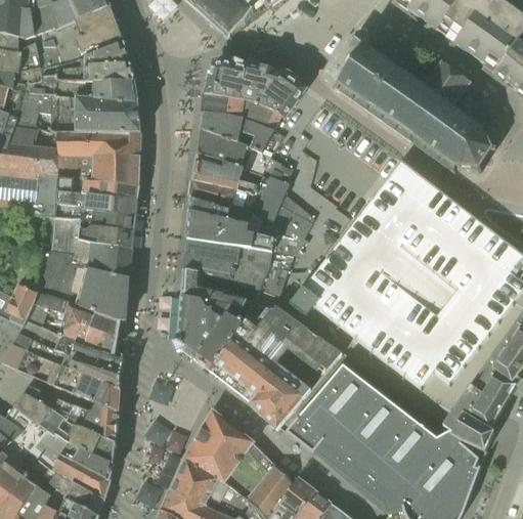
[(0,32),(22,37),(29,39),(35,36),(35,5),(53,1),(53,0),(0,0),(0,32)]
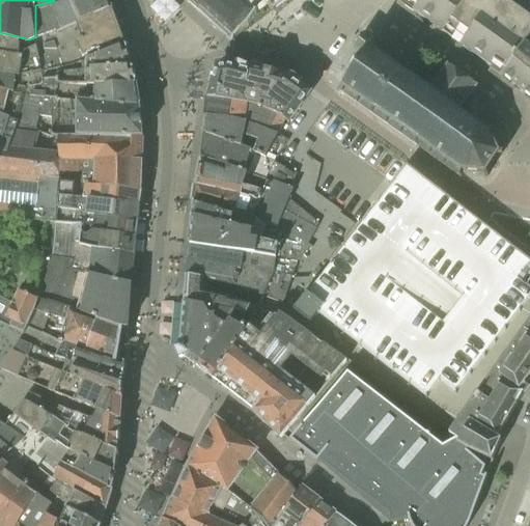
[(111,4),(109,0),(57,0),(54,1),(35,5),(35,36),(29,39),(30,45),(58,30),(57,26),(111,4)]
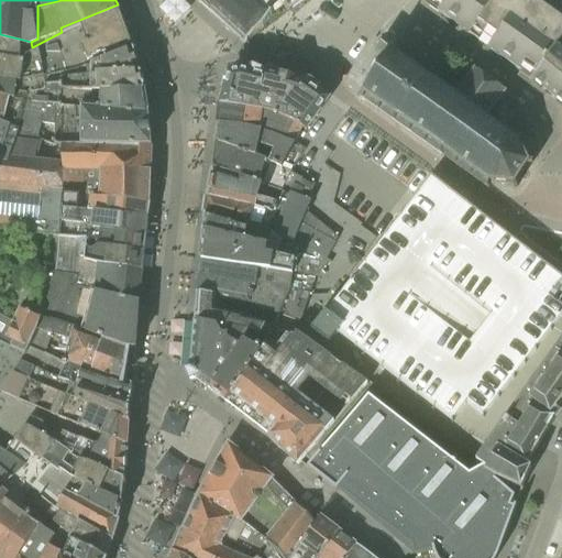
[(201,0),(245,40),(263,23),(272,11),(271,10),(273,8),(283,0),(201,0)]
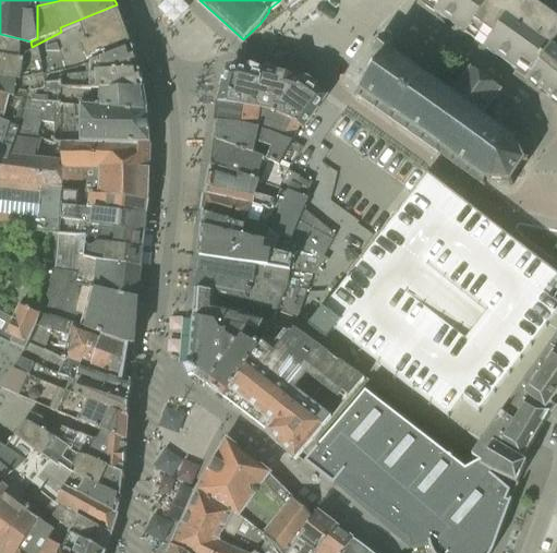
[(434,7),(481,40),(485,44),(486,43),(496,50),(495,51),(515,64),(516,64),(527,72),(554,33),(555,34),(556,29),(556,14),(536,0),(427,0),(435,5),(434,7)]
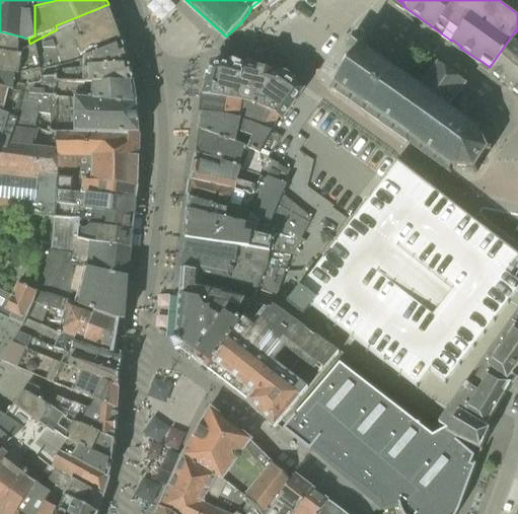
[(41,65),(123,41),(109,5),(108,4),(56,25),(57,29),(29,44),(28,45),(27,67),(41,65)]
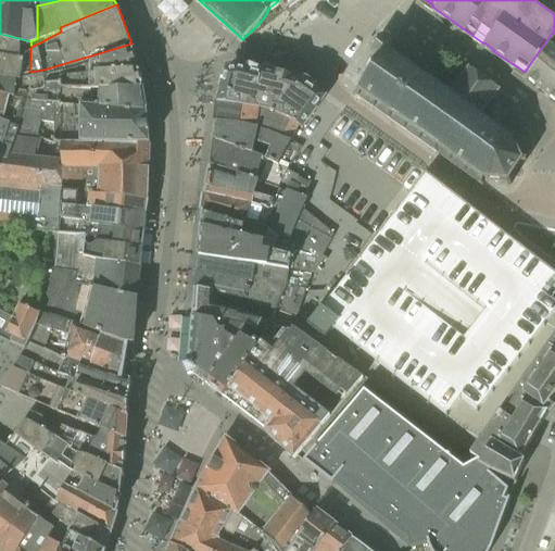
[(394,37),(393,36),(385,29),(381,32),(369,48),(379,54),(356,87),(357,88),(355,91),(479,179),(482,180),(484,175),(502,176),(507,182),(511,180),(508,176),(520,158),(525,158),(526,154),(520,154),(512,135),(516,133),(514,129),(511,133),(497,123),(501,116),(503,111),(505,111),(505,108),(502,109),(501,107),(497,103),(499,100),(496,99),(495,102),(492,101),(489,101),(487,100),(497,85),(469,64),(451,90),(388,46),(394,37)]
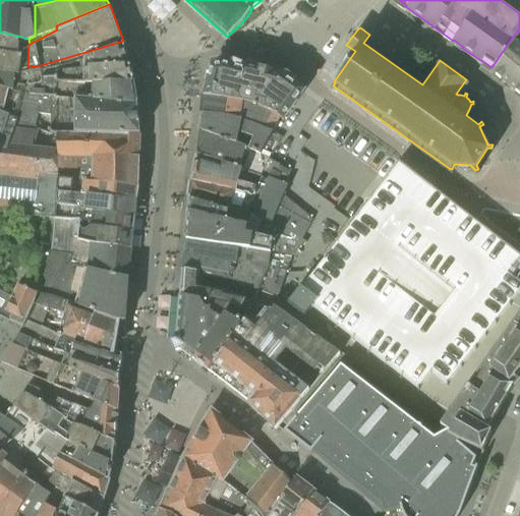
[(517,31),(492,67),(490,68),(507,81),(519,65),(519,33),(518,32),(517,31)]
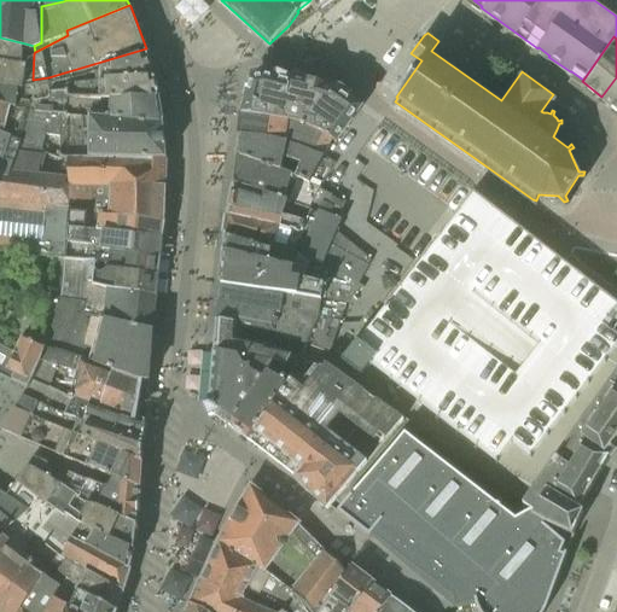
[(25,44),(0,38),(0,56),(22,60),(34,53),(35,52),(34,46),(25,44)]
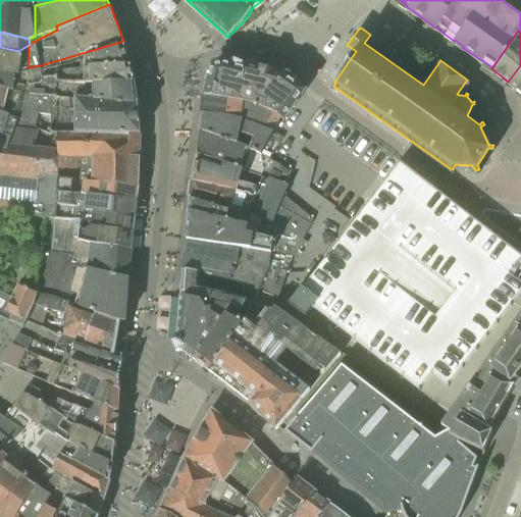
[(129,63),(123,41),(41,65),(41,71),(46,70),(55,68),(67,67),(129,63)]
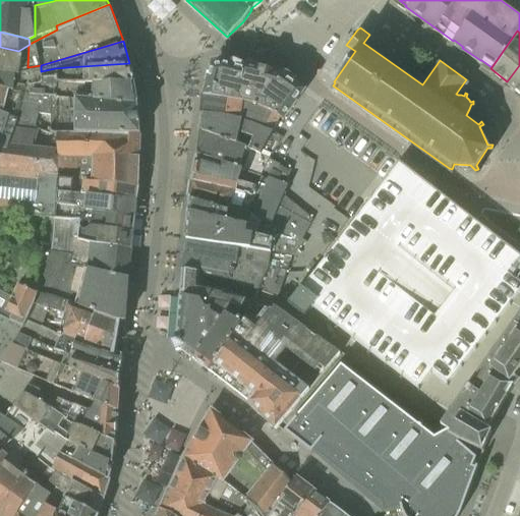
[(0,66),(5,68),(10,69),(15,70),(21,69),(27,67),(29,45),(18,51),(0,47),(0,66)]
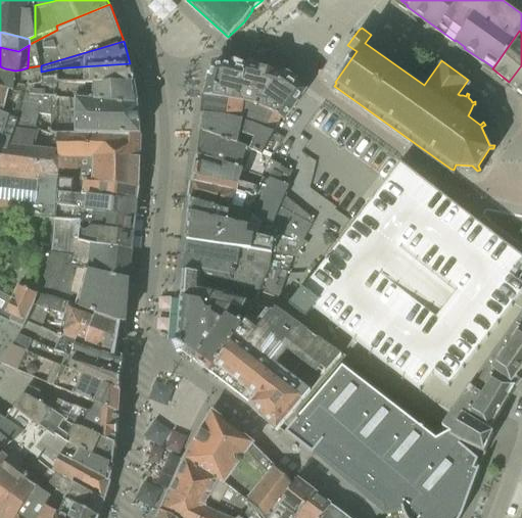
[(270,91),(275,71),(275,68),(247,61),(245,67),(224,61),(212,64),(204,95),(245,101),(249,85),(255,87),(256,84),(261,86),(259,88),(270,91)]
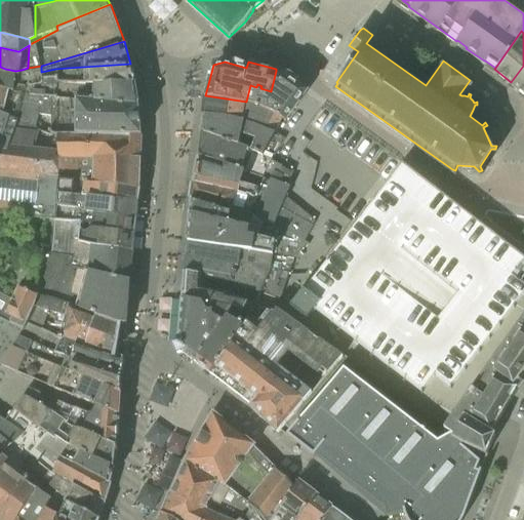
[(54,80),(134,81),(130,64),(68,68),(55,69),(46,71),(41,72),(41,66),(28,68),(22,70),(15,71),(10,70),(9,75),(14,76),(13,81),(21,81),(39,80),(39,77),(55,74),(54,80)]
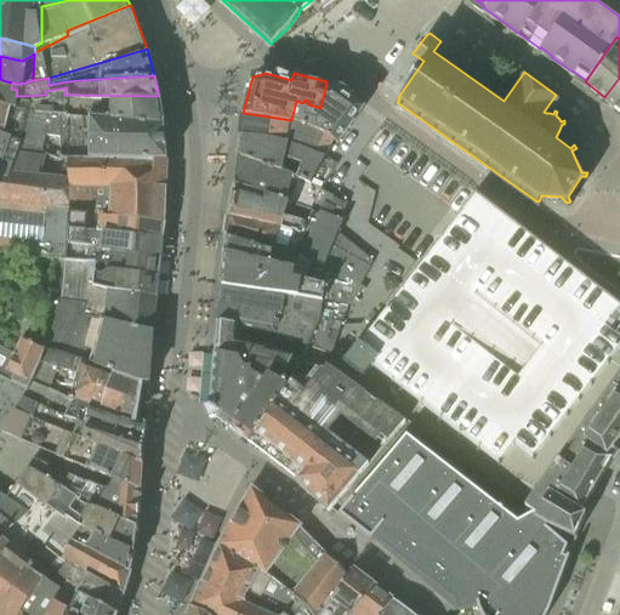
[(619,78),(604,97),(619,109),(619,78)]
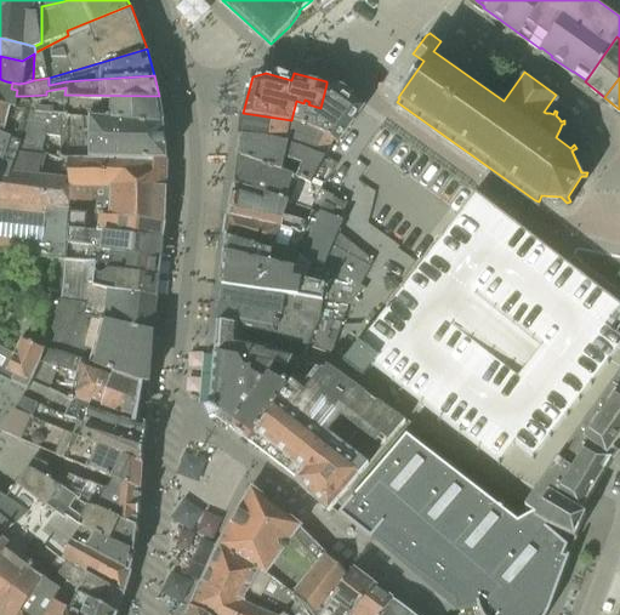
[(6,81),(0,79),(0,98),(9,101),(15,102),(16,96),(17,90),(11,89),(12,83),(6,81)]
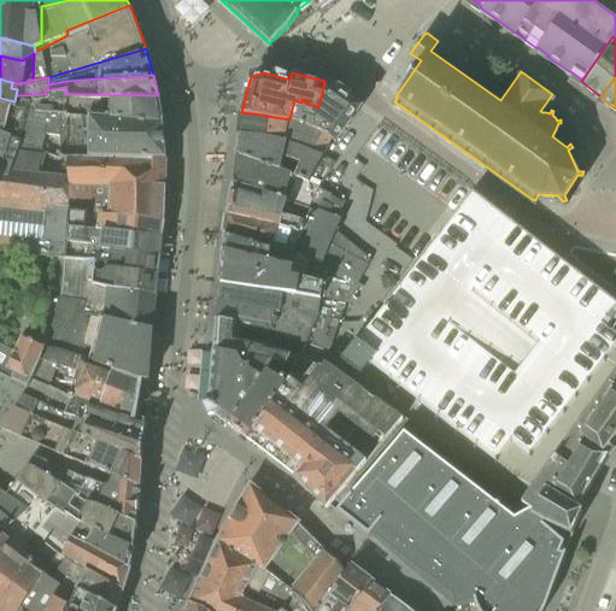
[(335,139),(359,105),(359,104),(334,86),(324,83),(318,107),(306,104),(308,101),(303,99),(301,103),(294,100),(289,119),(292,119),(293,119),(333,137),(335,139)]
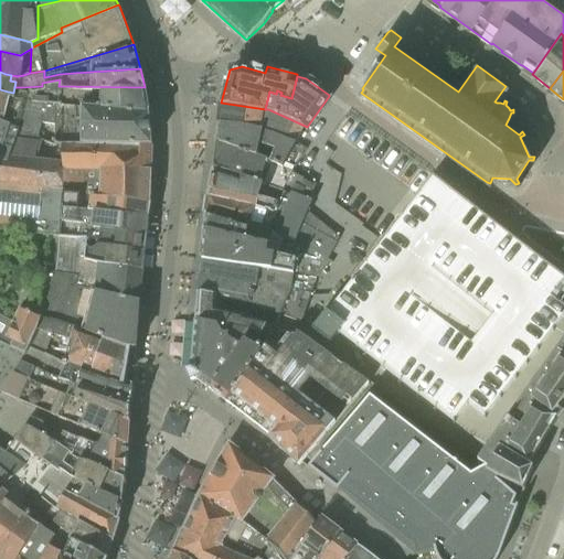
[(148,110),(145,87),(59,86),(60,79),(42,83),(42,86),(22,87),(14,87),(13,93),(72,104),(148,113),(148,110)]
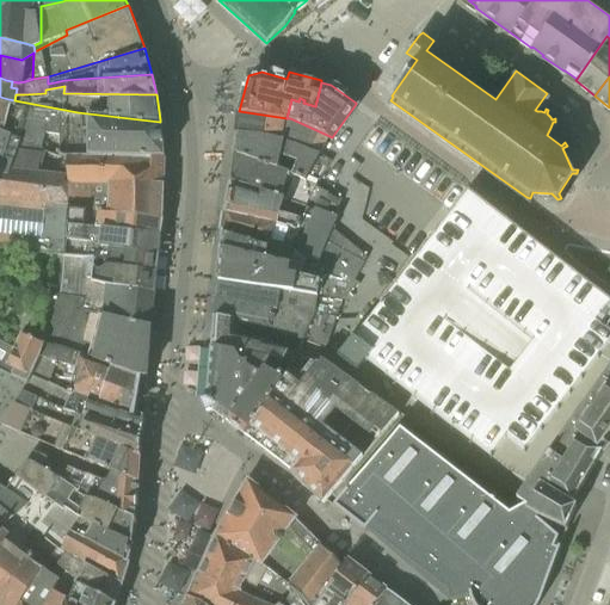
[(164,155),(160,122),(78,112),(14,100),(8,99),(0,128),(4,129),(42,143),(44,128),(60,130),(59,150),(61,150),(66,150),(164,155)]
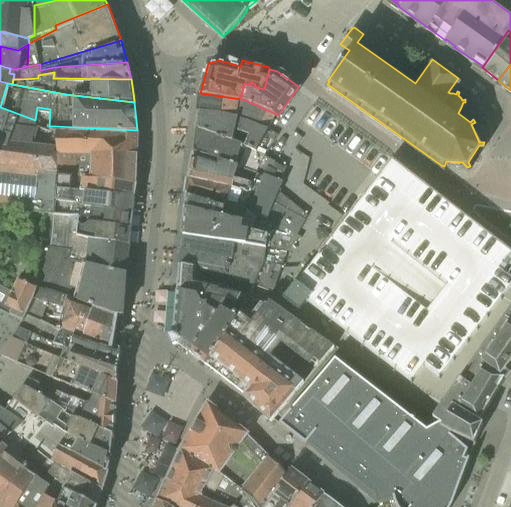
[(242,99),(240,99),(200,93),(198,110),(241,117),(268,125),(276,114),(243,99),(242,99)]
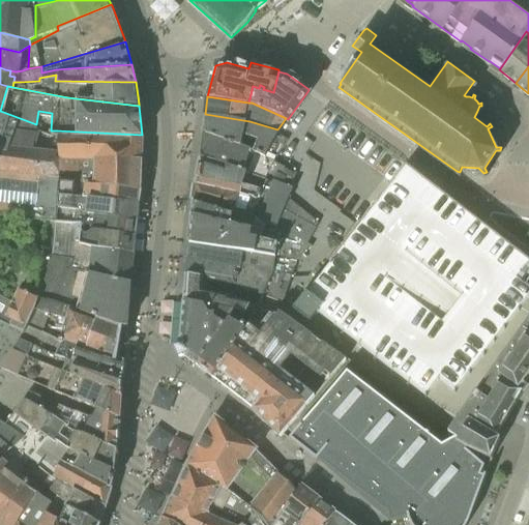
[(3,112),(0,121),(0,168),(43,173),(45,158),(29,153),(30,149),(38,126),(36,125),(36,124),(3,112)]
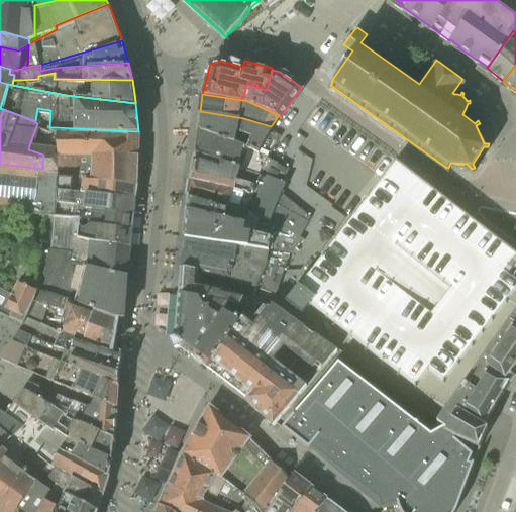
[(234,140),(238,129),(250,134),(247,144),(259,148),(271,126),(243,118),(200,111),(198,127),(234,140)]
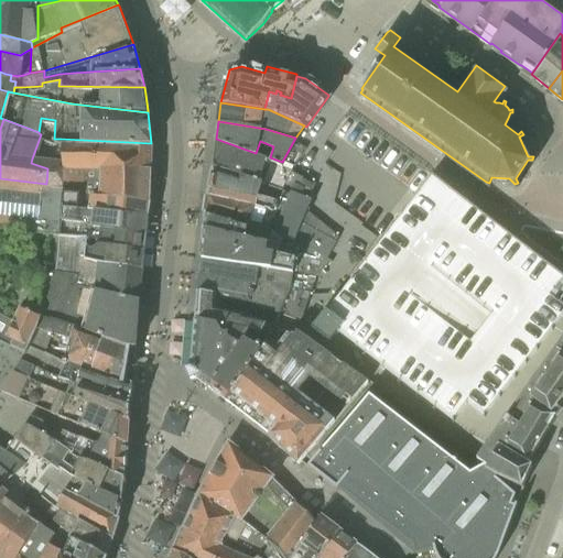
[(96,163),(150,166),(151,143),(61,139),(56,139),(54,139),(41,134),(32,159),(31,163),(47,168),(46,184),(52,185),(61,185),(62,176),(95,177),(96,163)]
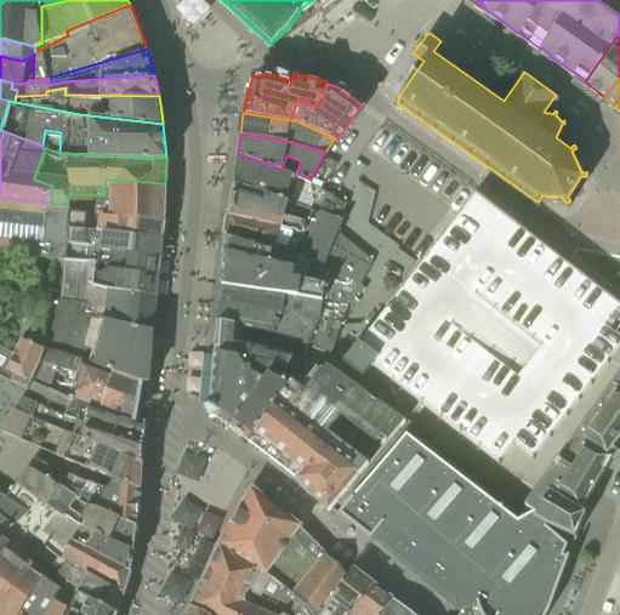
[(347,198),(320,186),(322,184),(336,159),(325,152),(311,178),(297,174),(282,169),(238,153),(235,180),(303,203),(320,210),(340,215),(347,198)]
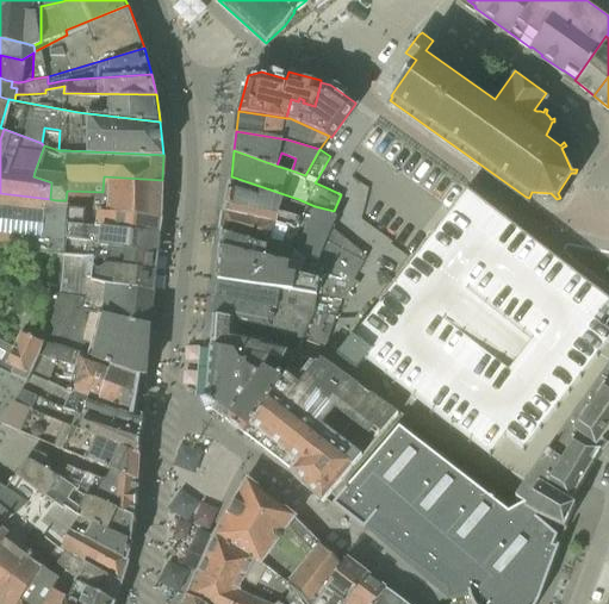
[(64,204),(161,216),(162,180),(104,176),(103,192),(67,191),(66,200),(56,200),(50,199),(0,193),(0,241),(6,243),(39,247),(53,249),(62,250),(63,234),(63,218),(64,204)]
